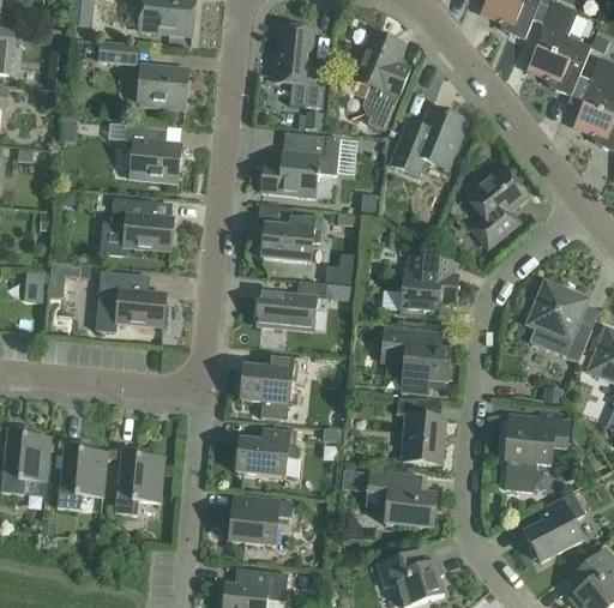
[(64,0),(65,13),(78,13),(77,0),(64,0)]
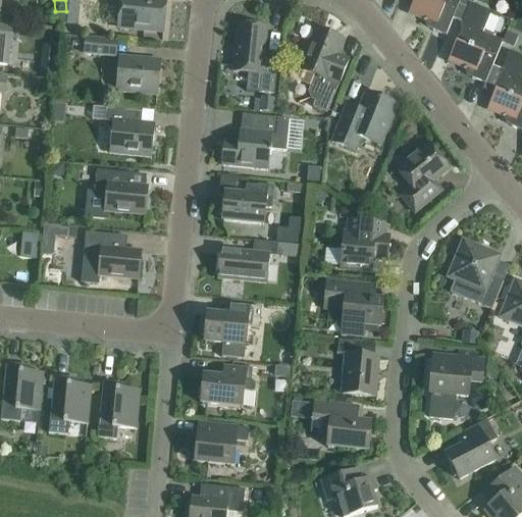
[(119,0),(117,22),(163,28),(166,0),(119,0)]
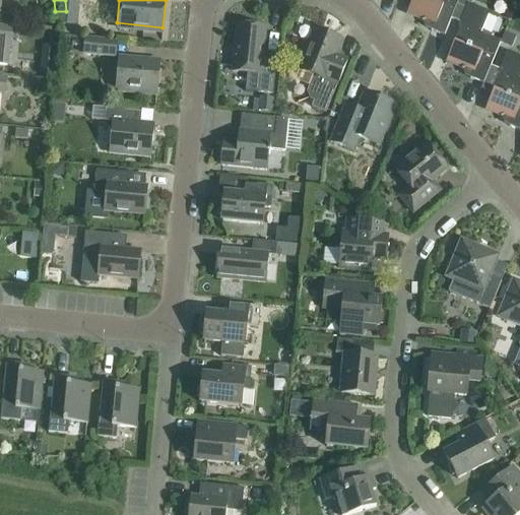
[(409,0),(405,12),(421,19),(426,17),(427,22),(431,23),(430,26),(443,31),(456,0),(409,0)]
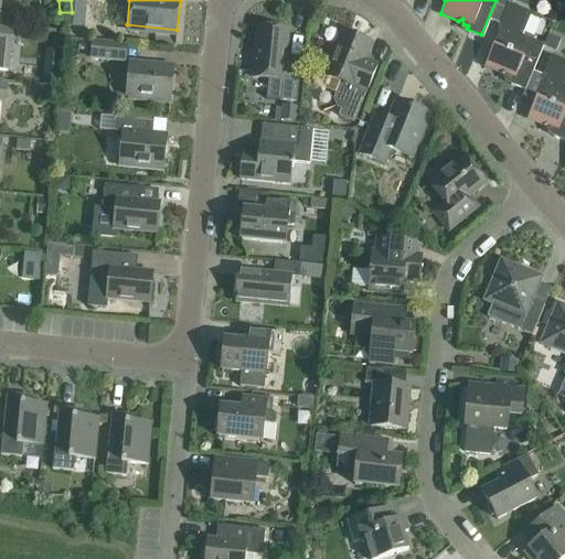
[(500,24),(483,65),(501,73),(504,71),(507,76),(511,78),(510,81),(524,86),(543,41),(522,31),(531,9),(511,0),(509,0),(498,24),(500,24)]
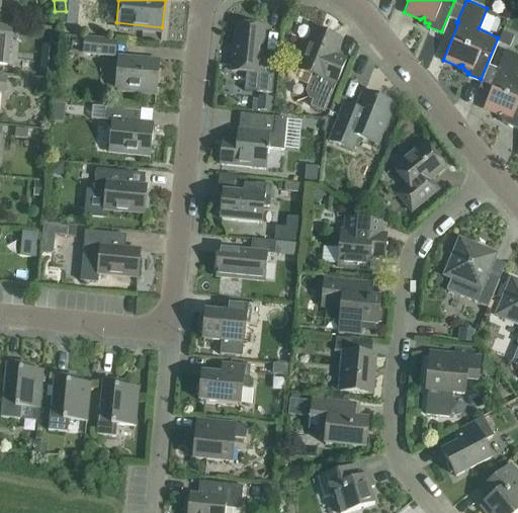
[(236,20),(231,67),(246,69),(244,87),(256,88),(271,89),(275,56),(261,54),(264,23),(236,20)]
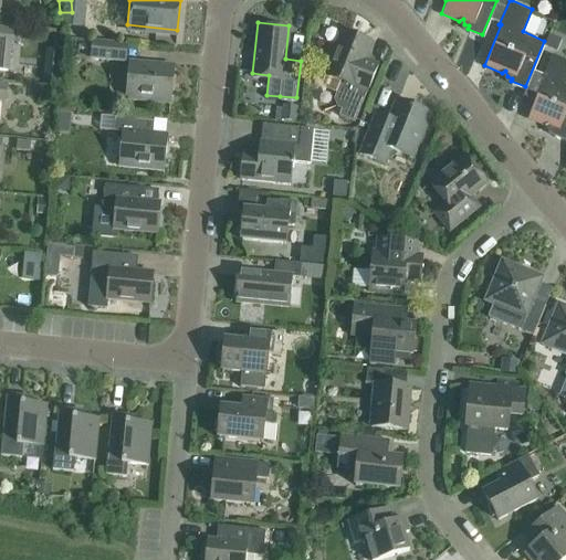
[(0,66),(8,67),(11,25),(0,24),(0,66)]
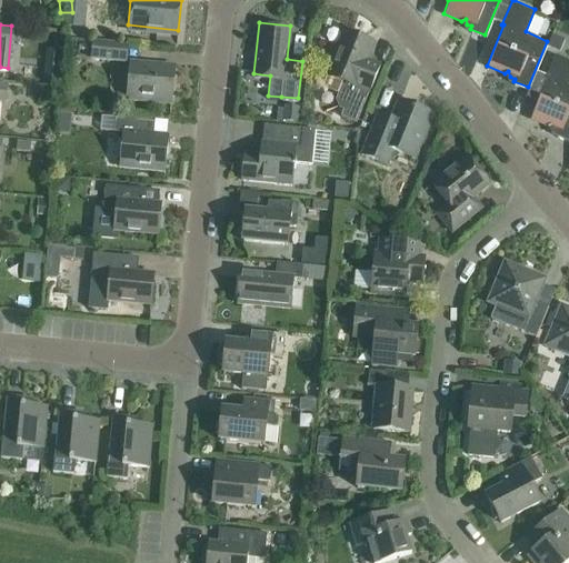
[(356,119),(379,61),(367,57),(373,40),(343,28),(326,72),(342,79),(336,97),(339,104),(343,106),(340,112),(356,119)]
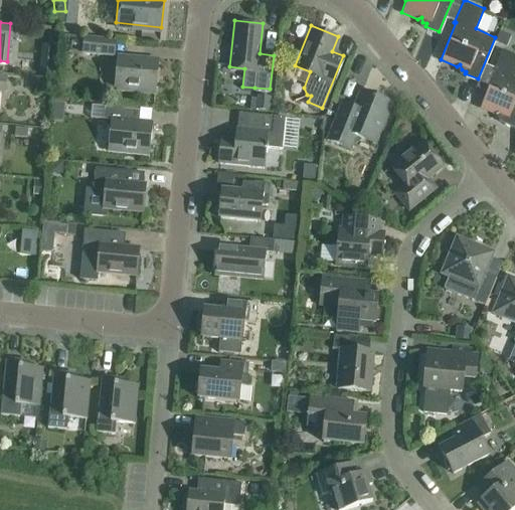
[(511,32),(500,28),(495,39),(506,44),(511,32)]
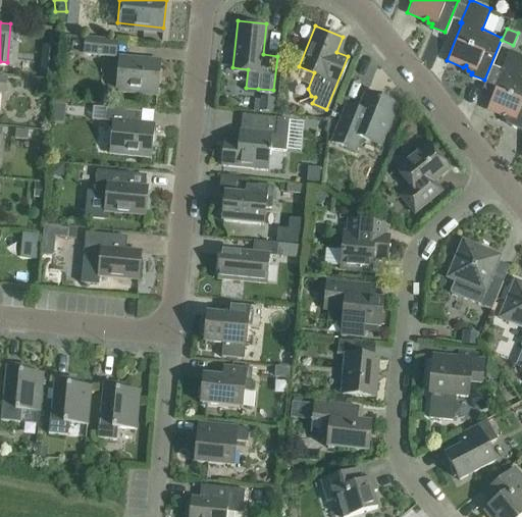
[(116,38),(85,35),(84,50),(115,53),(116,38)]
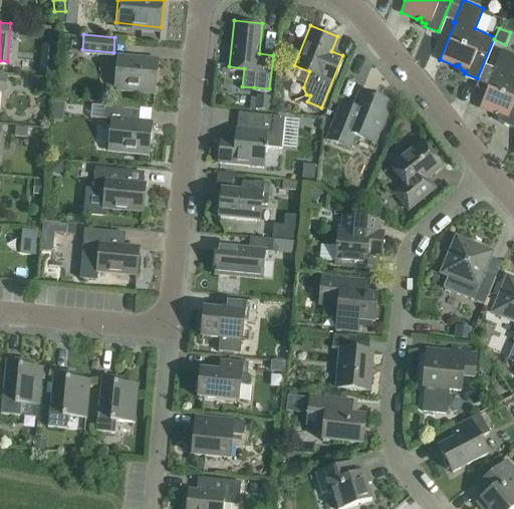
[(493,69),(481,100),(478,106),(494,113),(498,112),(500,116),(504,118),(503,120),(513,124),(513,75),(513,73),(513,51),(501,46),(492,69),(493,69)]
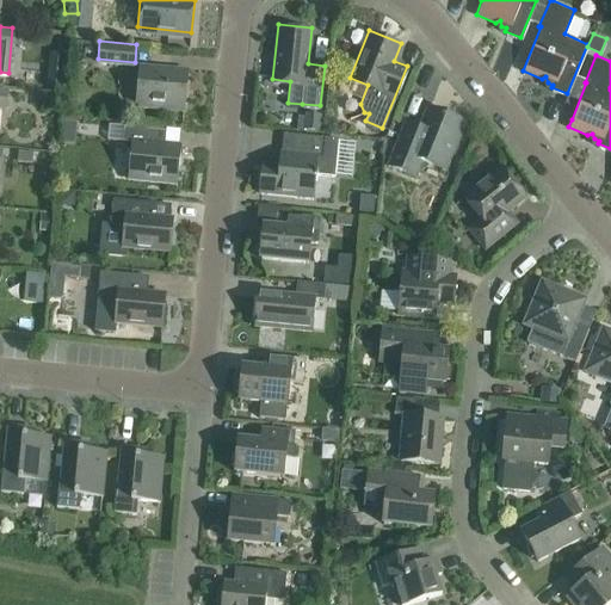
[(184,105),(187,68),(140,63),(136,102),(184,105)]
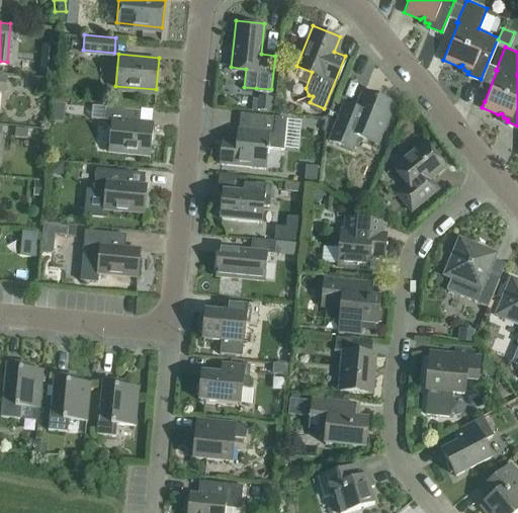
[(39,61),(38,71),(53,72),(54,62),(39,61)]
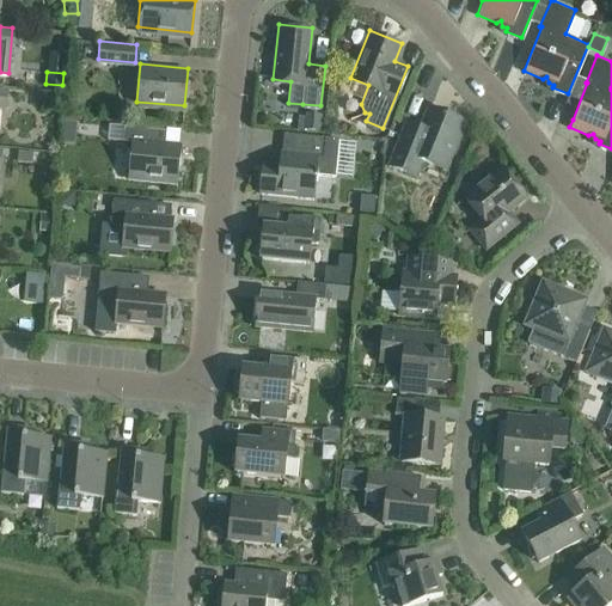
[(422,122),(407,116),(389,161),(417,173),(423,157),(446,166),(464,120),(429,105),(422,122)]
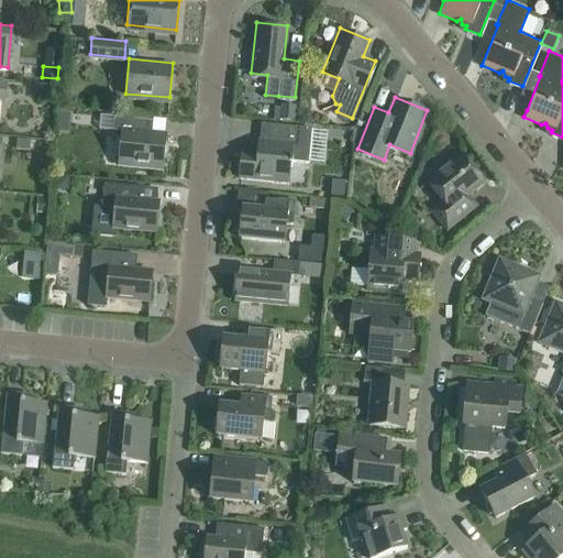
[(280,100),(279,116),(294,117),(296,101),(280,100)]
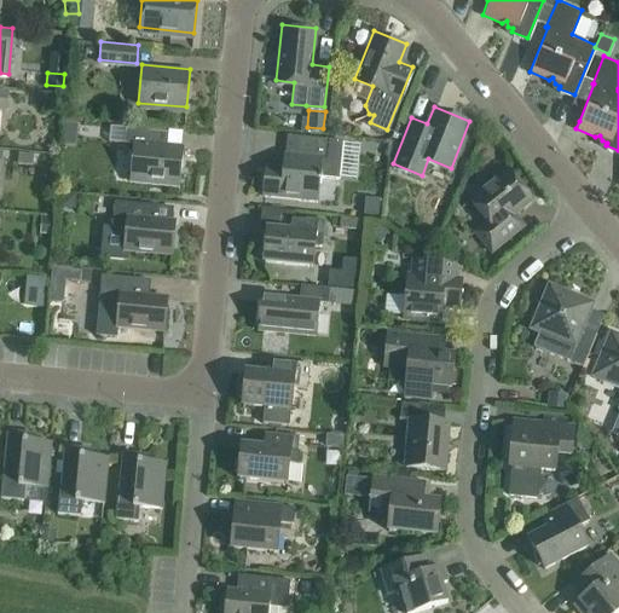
[(63,119),(62,140),(75,142),(76,120),(63,119)]
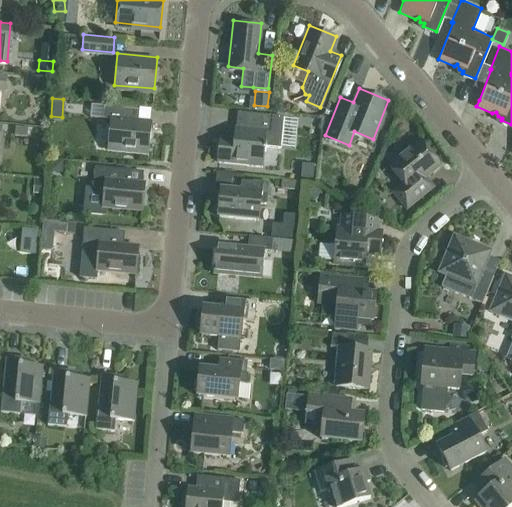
[(147,150),(150,119),(129,117),(130,105),(103,102),(101,115),(110,116),(107,147),(147,150)]
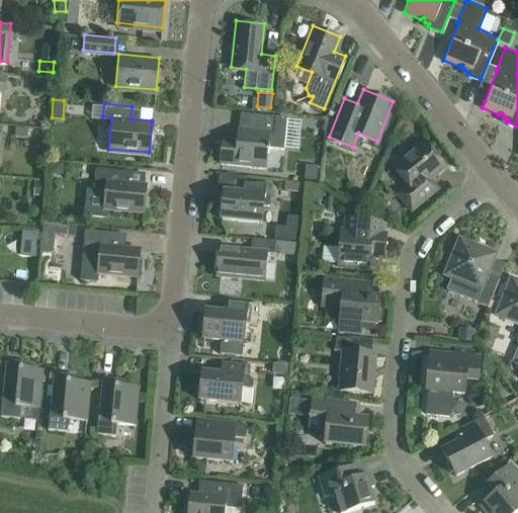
[(286,114),(246,110),(239,109),(237,138),(222,137),(220,161),(265,165),(267,145),(283,147),(286,114)]
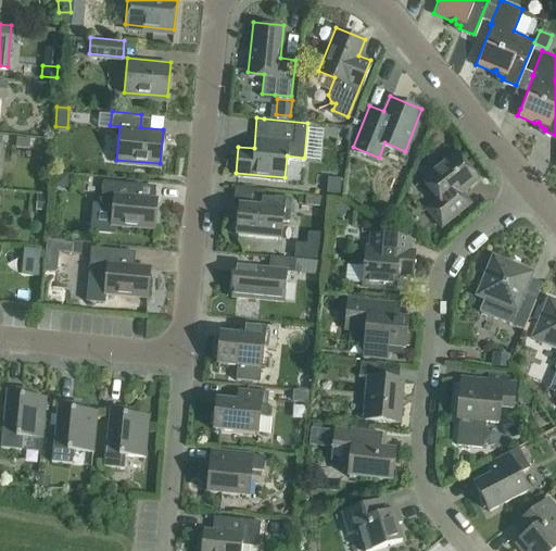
[(16,134),(15,142),(28,143),(29,135),(16,134)]
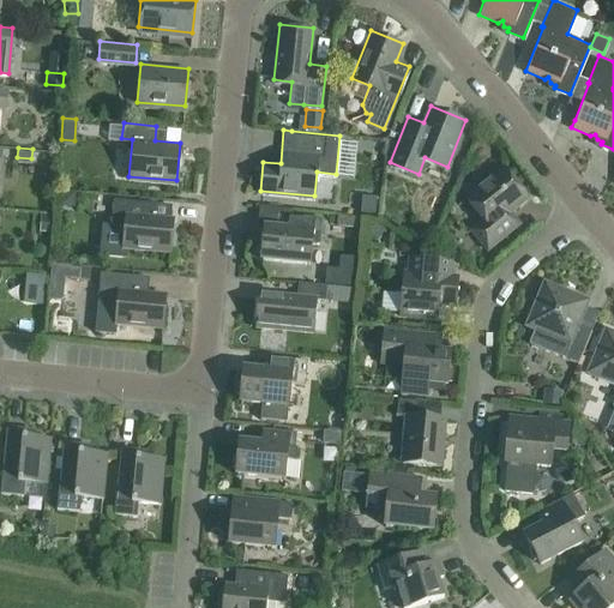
[(487,246),(521,218),(511,208),(528,194),(503,164),(465,194),(483,216),(471,226),(487,246)]
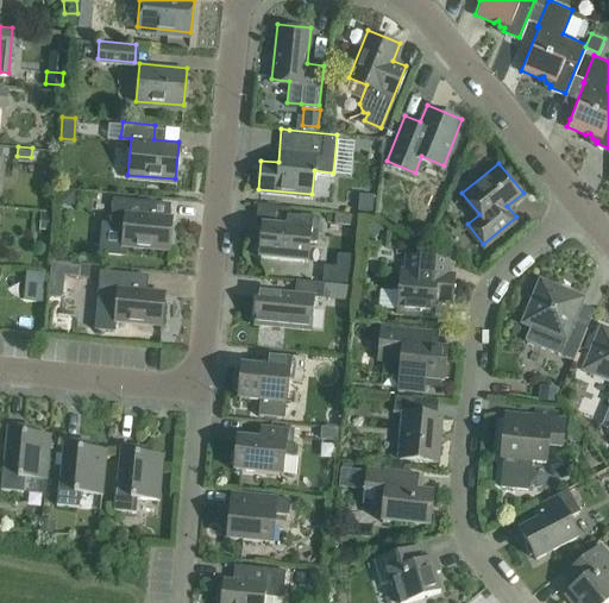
[(61,186),(60,200),(69,201),(74,196),(75,187),(61,186)]
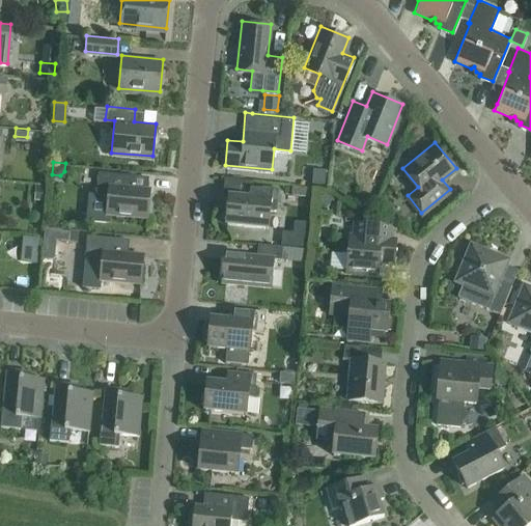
[(313,166),(311,181),(324,182),(326,167),(313,166)]
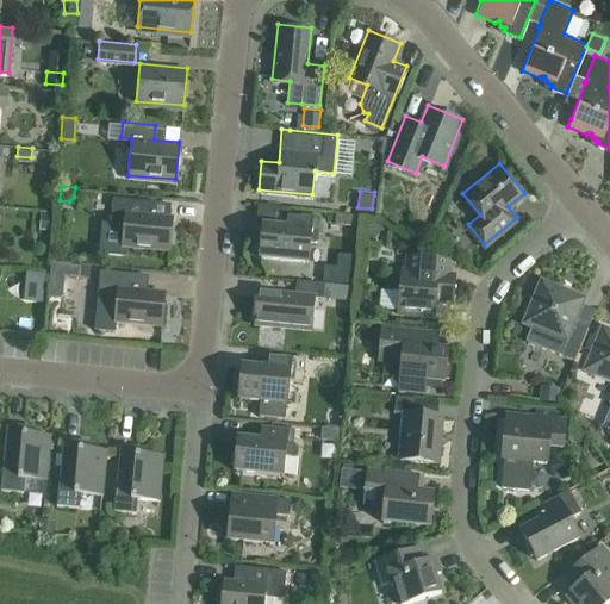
[(122,255),(123,243),(169,247),(172,216),(142,212),(143,198),(113,194),(110,220),(100,219),(97,253),(122,255)]
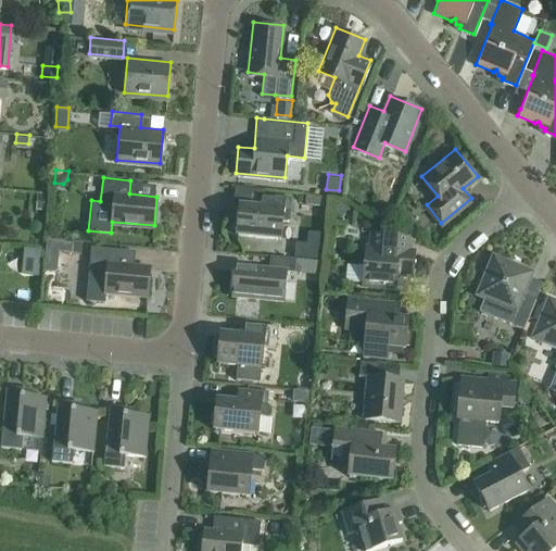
[(46,191),(36,190),(35,207),(45,208),(46,191)]
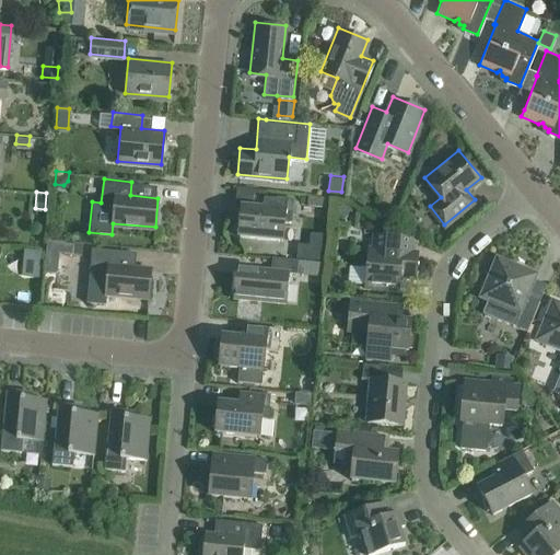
[(260,193),(259,206),(241,204),(237,233),(281,238),(283,221),(290,221),(293,196),(260,193)]
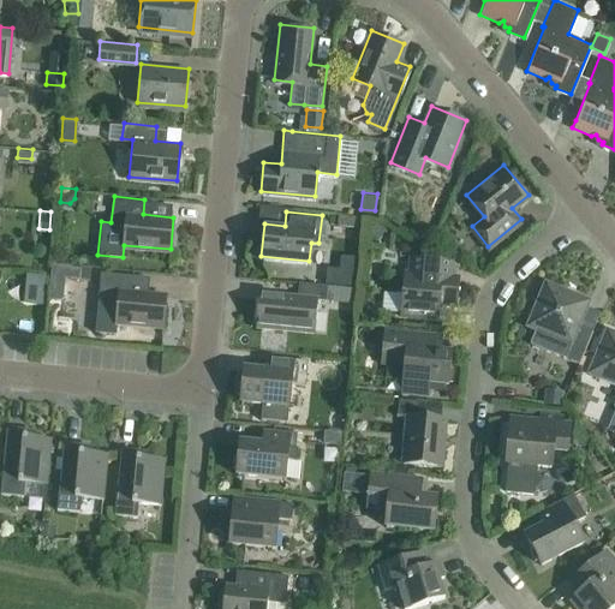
[(338,212),(336,222),(359,225),(360,214),(338,212)]
